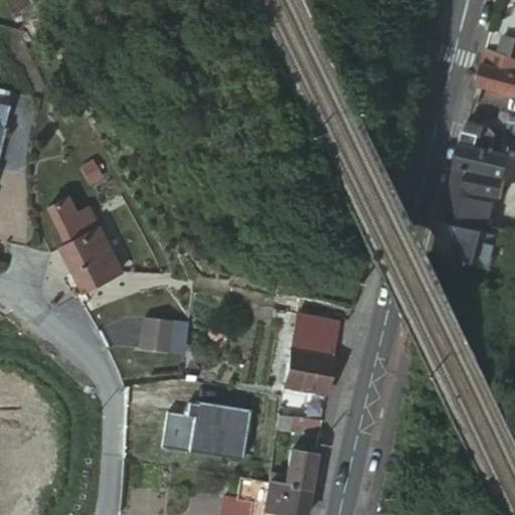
[(485,49),(508,58),(514,42),(489,33),(485,49)]
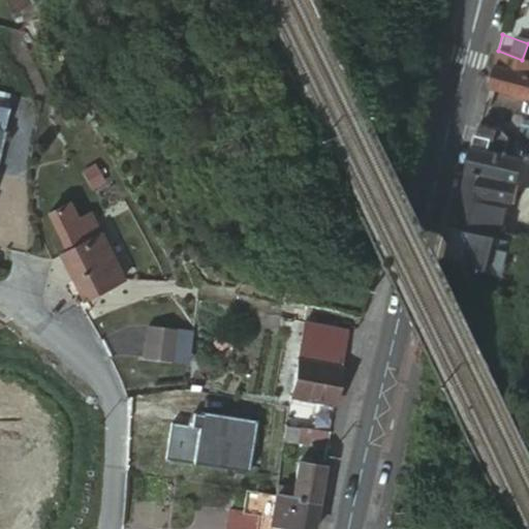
[(528,62),(522,60),(498,51),(487,89),(528,100),(528,62)]
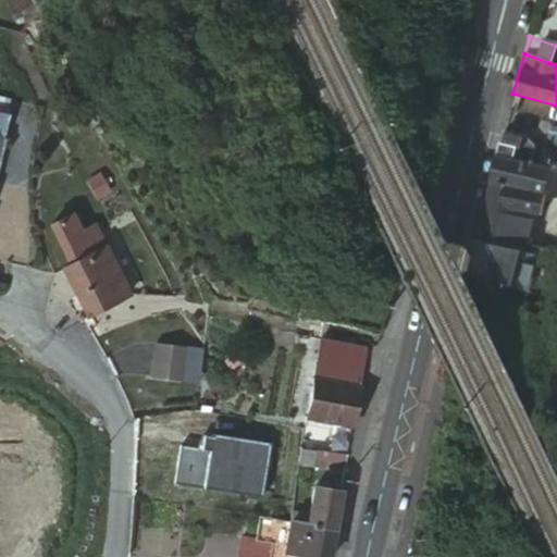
[(522,137),(502,132),(494,157),(528,166),(534,149),(522,137)]
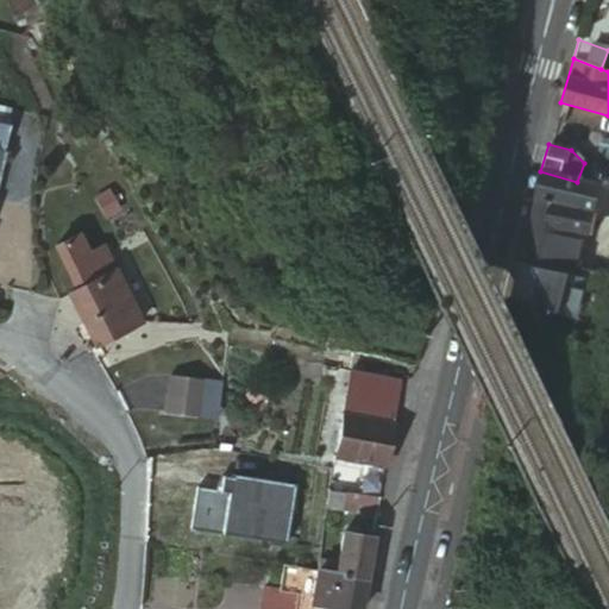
[(577,182),(540,171),(534,200),(592,212),(598,188),(577,182)]
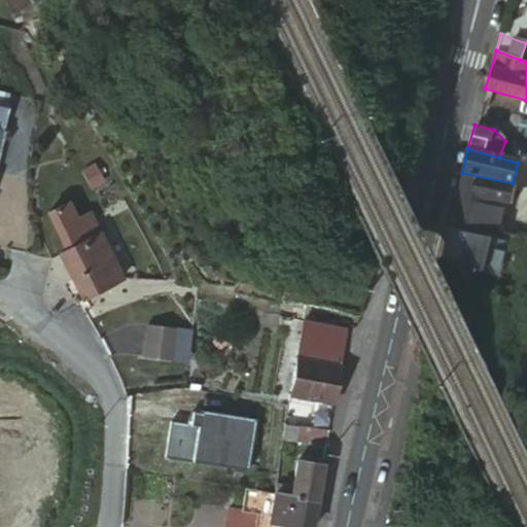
[(526,185),(526,156),(520,154),(518,163),(513,183),(526,185)]
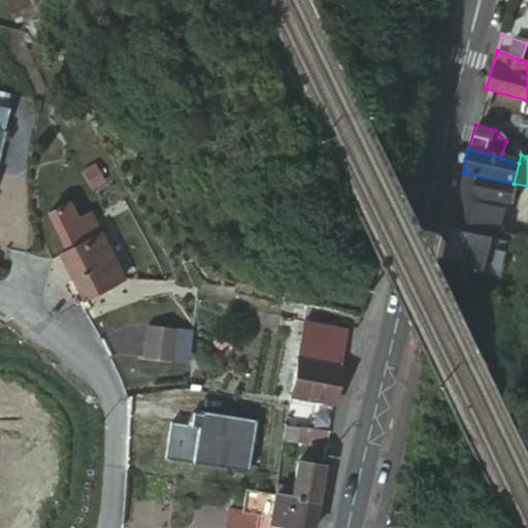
[(91,193),(97,190),(88,169),(81,172),(91,193)]
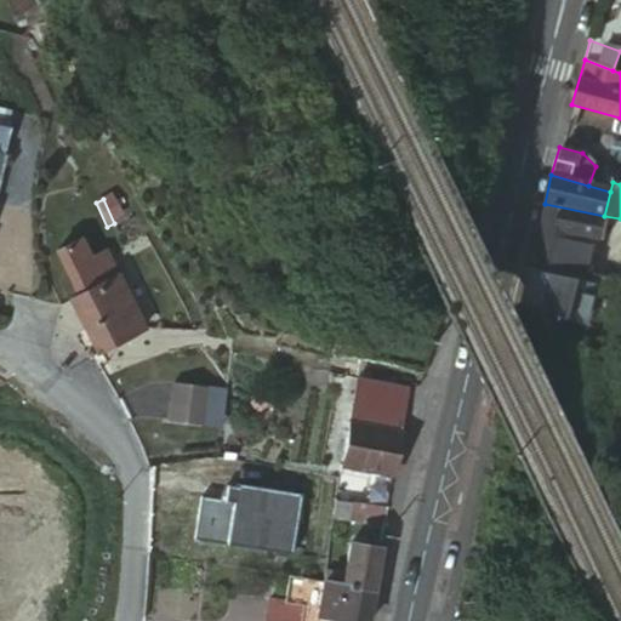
[(545,204),(539,228),(596,239),(598,239),(604,216),(545,204)]
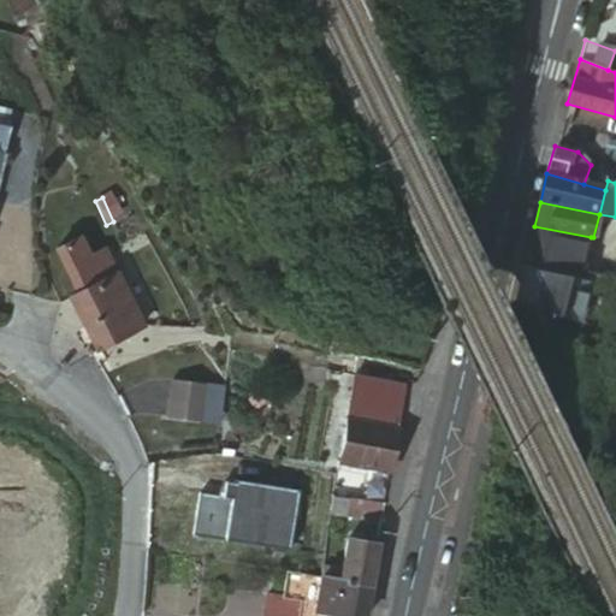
[(534,226),(529,246),(587,259),(587,255),(591,237),(534,226)]
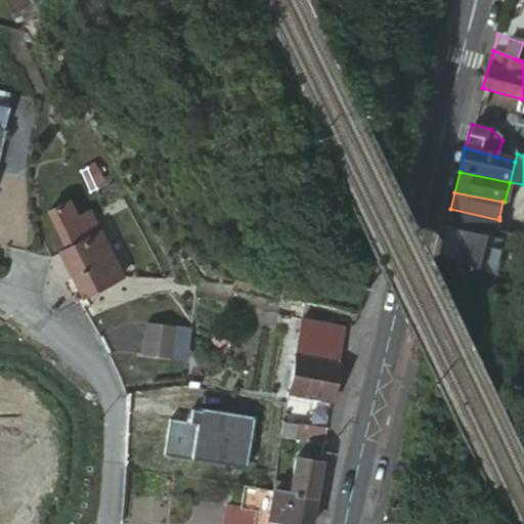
[(118,280),(117,278),(95,236),(84,215),(76,219),(68,203),(45,214),(64,252),(59,254),(81,299),(118,280)]
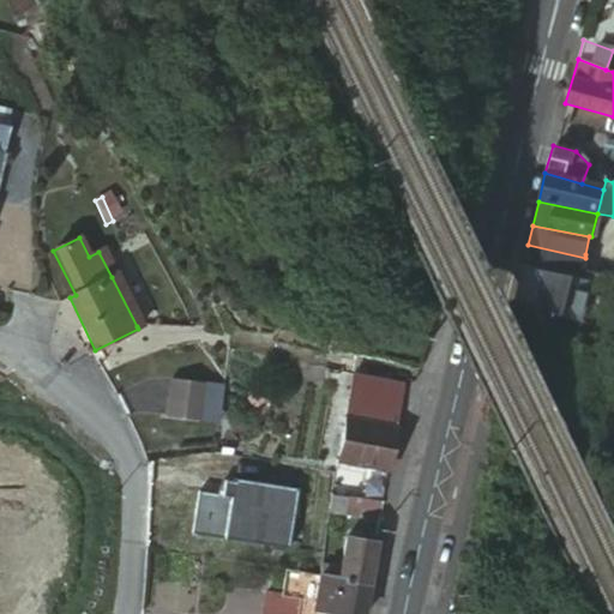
[(528,245),(522,269),(581,282),(585,258),(528,245)]
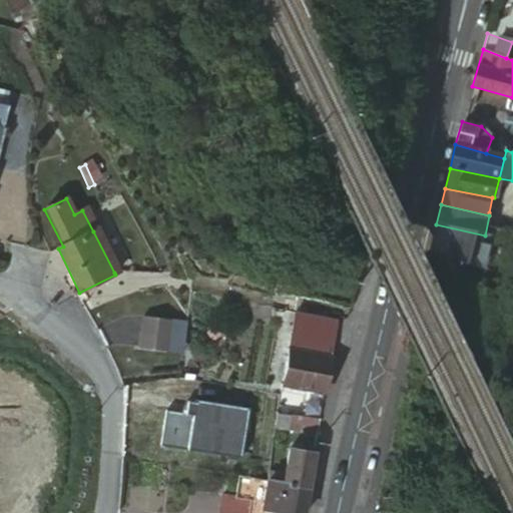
[(485,235),(501,239),(512,240),(512,218),(489,212),(489,215),(485,235)]
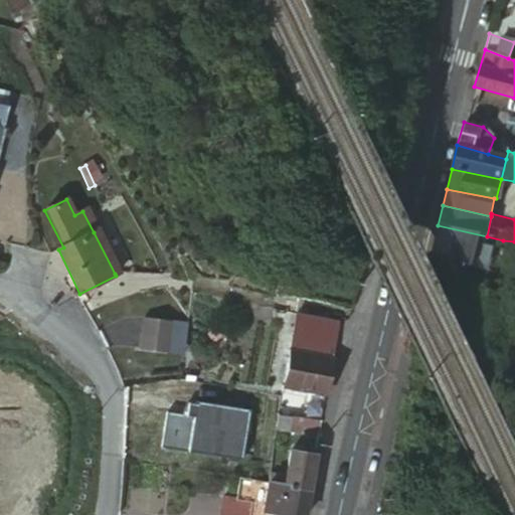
[(438,225),(430,261),(493,283),(503,240),(487,236),(438,225)]
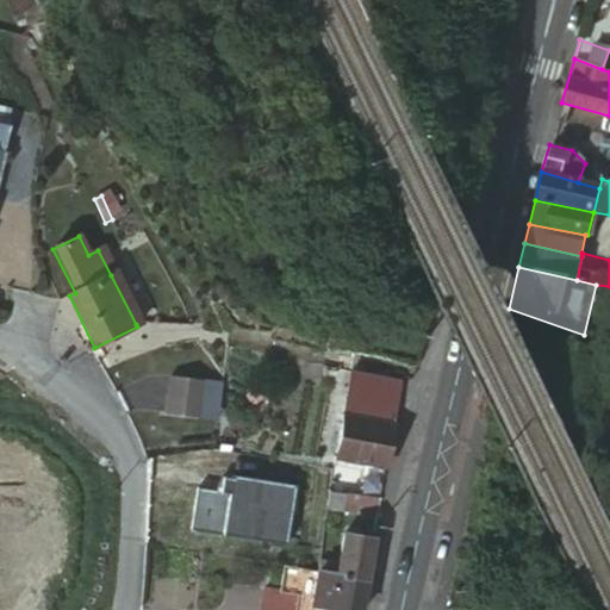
[(390,388),(391,377),(366,372),(363,385),(390,388)]
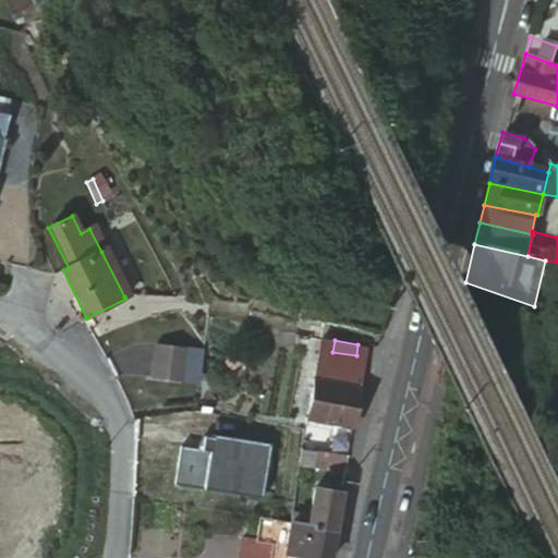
[(187,377),(192,349),(161,344),(157,373),(187,377)]
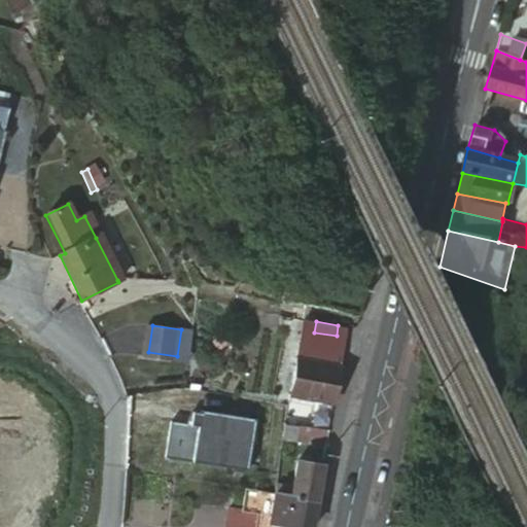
[(334,351),(336,340),(314,336),(312,348),(334,351)]
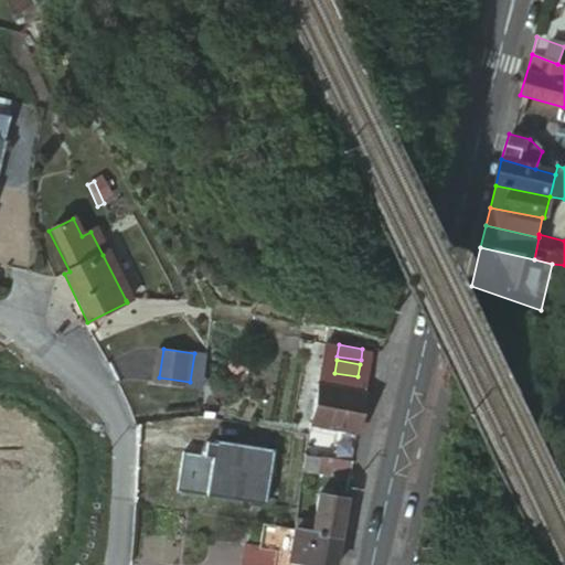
[(361,432),(368,394),(320,385),(312,424),(343,429),(361,432)]
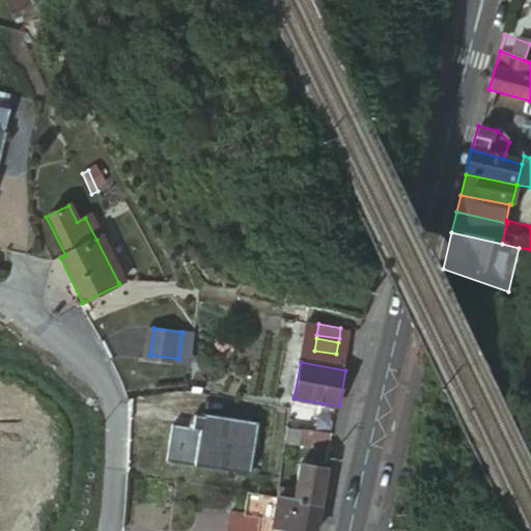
[(186,414),(189,398),(162,393),(160,409),(186,414)]
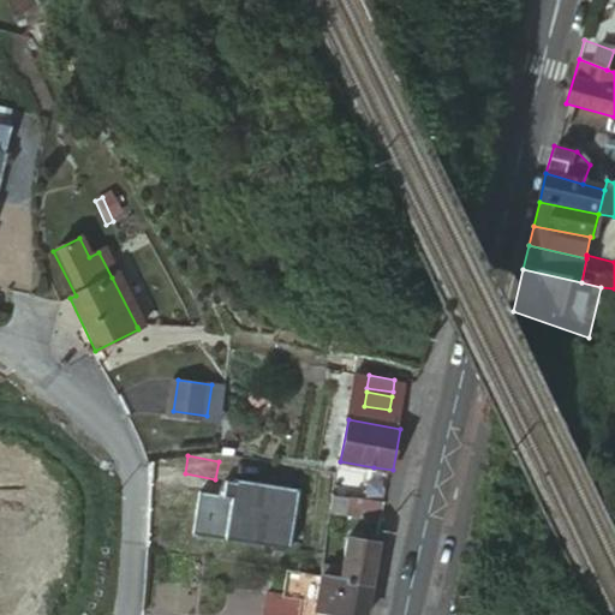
[(387,502),(393,470),(374,467),(368,499),(387,502)]
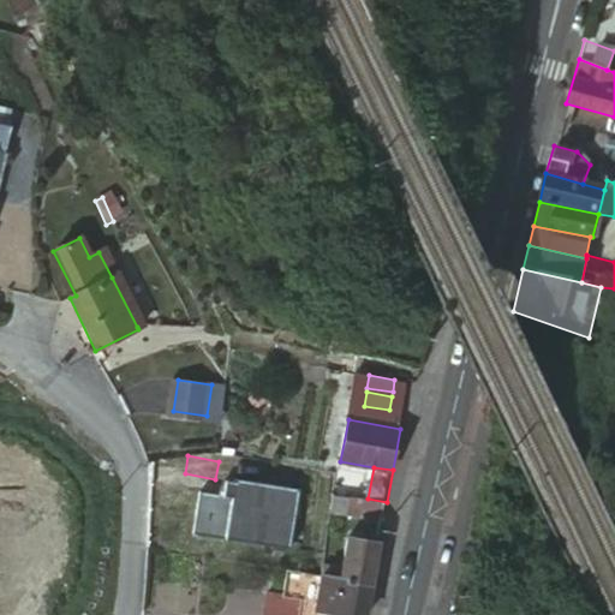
[(357,497),(335,494),(332,512),(354,515),(357,497)]
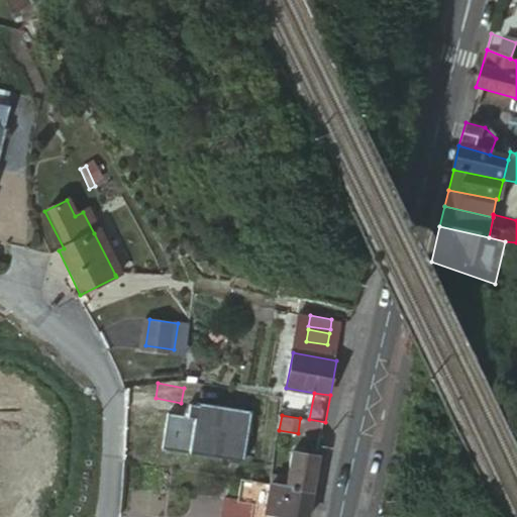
[(323,437),(325,422),(309,419),(300,418),(298,433),(323,437)]
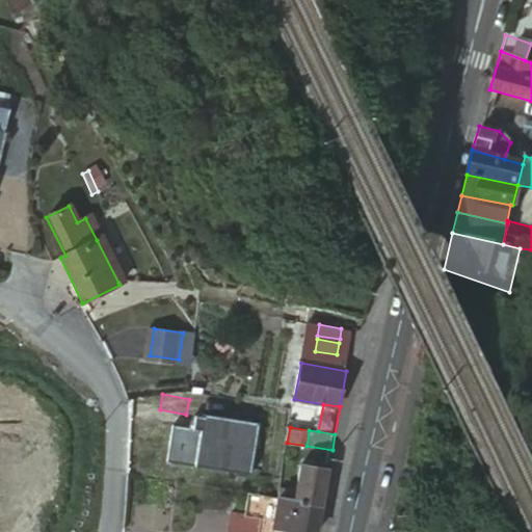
[(302,464),(296,500),(323,504),(328,470),(302,464)]
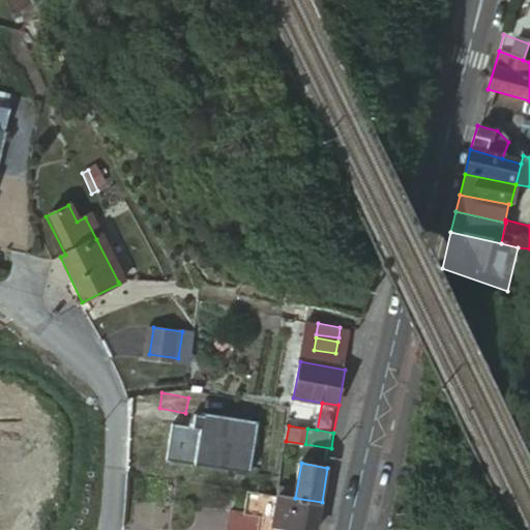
[(295,498),(278,496),(274,527),(291,529),(316,529),(322,502),(295,498)]
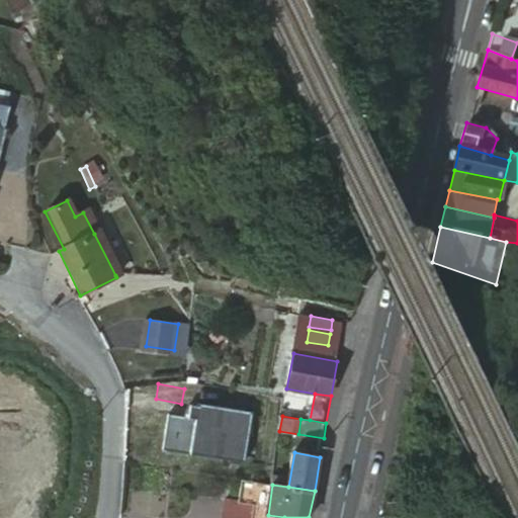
[(234,509),(232,517),(261,517),(262,512),(234,509)]
